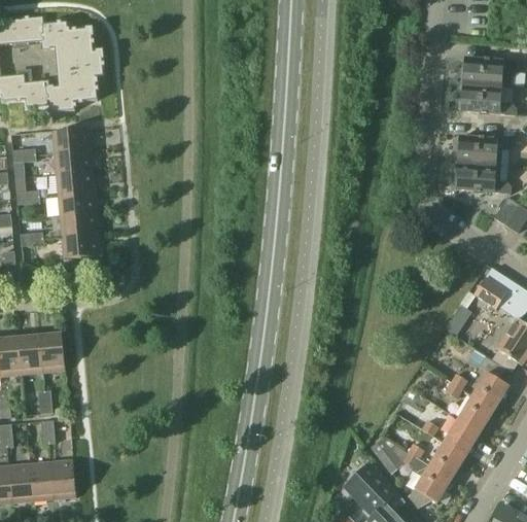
[(0,43),(43,40),(44,48),(58,47),(61,88),(49,89),(48,80),(25,82),(24,73),(1,75),(0,68),(0,91),(1,99),(24,97),(25,106),(48,104),(49,111),(74,109),(73,102),(97,99),(95,75),(103,75),(101,50),(93,50),(91,28),(67,30),(66,21),(43,24),(42,15),(0,19),(0,43)]
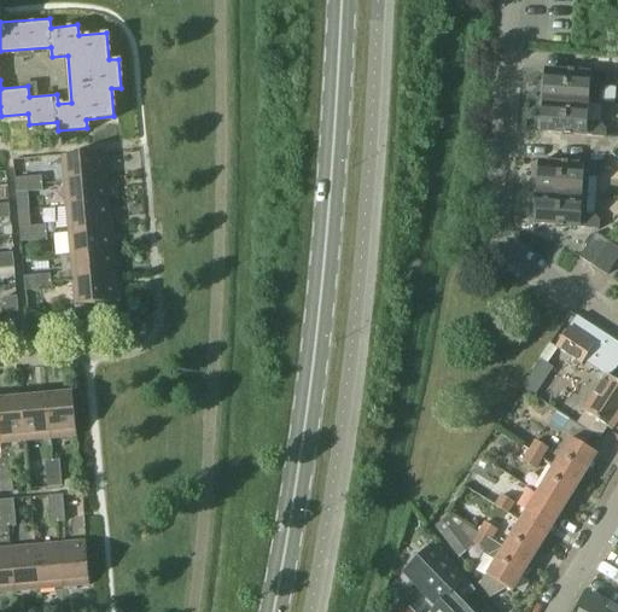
[(611,69),(587,68),(587,69),(546,65),(543,97),(587,100),(602,102),(604,83),(610,77),(611,69)]
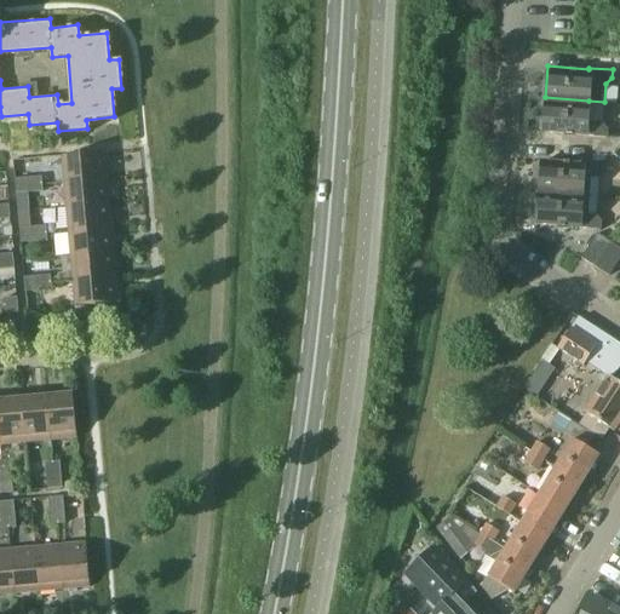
[(608,128),(602,121),(587,120),(589,101),(545,97),(543,128),(585,132),(585,135),(608,136),(608,128)]
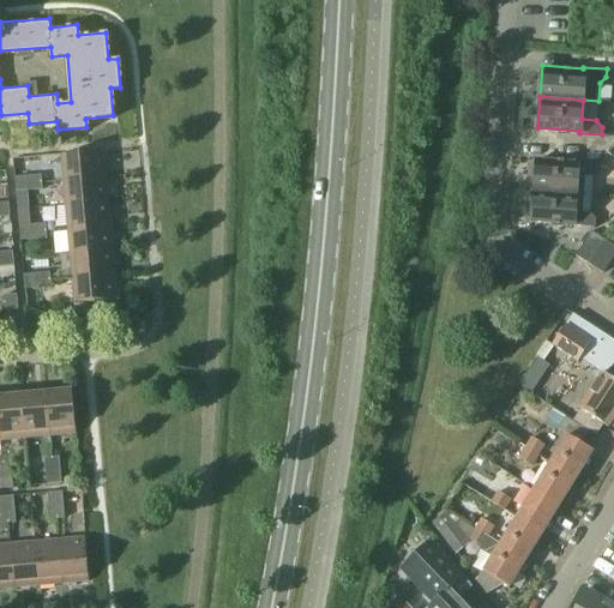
[(104,148),(61,151),(64,178),(107,173),(104,148)]
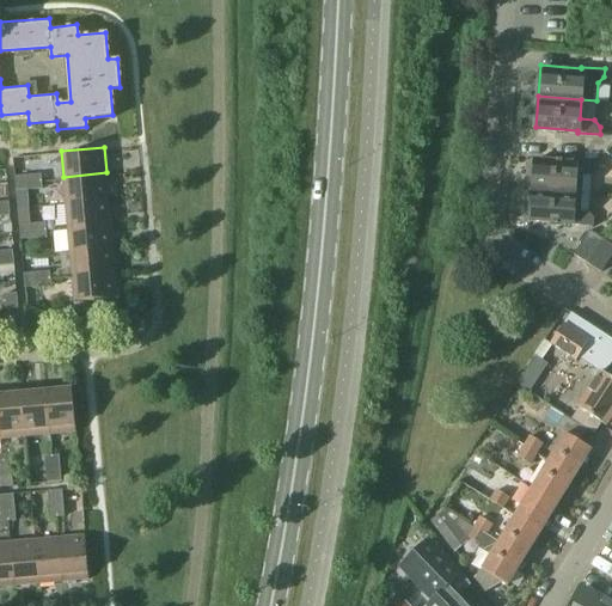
[(598,160),(575,158),(575,160),(533,157),(531,188),(575,191),(576,172),(591,173),(598,167),(598,160)]
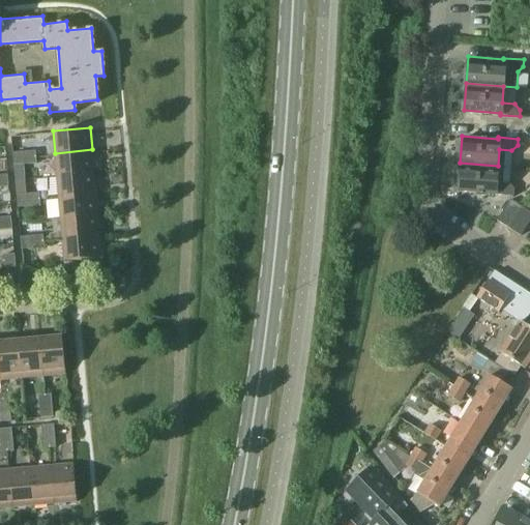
[(35,148),(24,149),(25,162),(36,161),(35,148)]
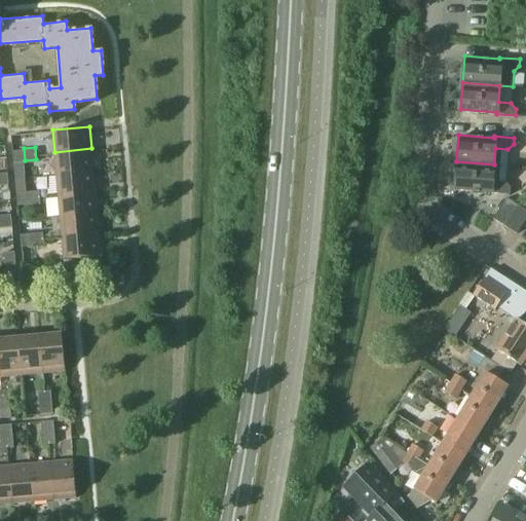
[(12,160),(25,160),(24,148),(12,149),(12,160)]
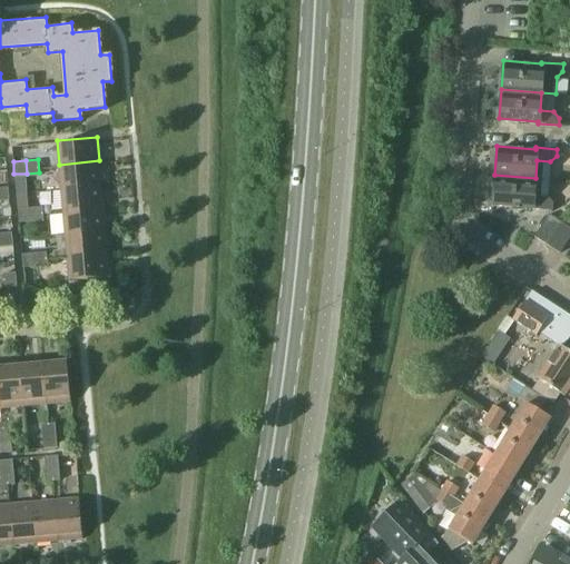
[(99,160),(59,165),(61,187),(100,184),(99,160)]
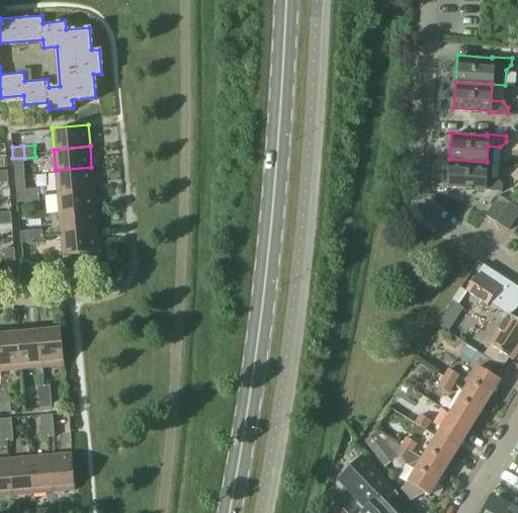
[(502,184),(498,179),(486,178),(487,162),(449,159),(448,185),(484,187),(484,189),(502,190),(502,184)]
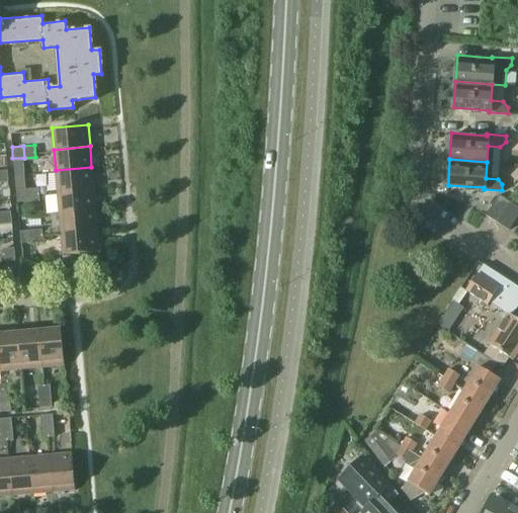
[(91,167),(56,170),(58,190),(93,187),(91,167)]
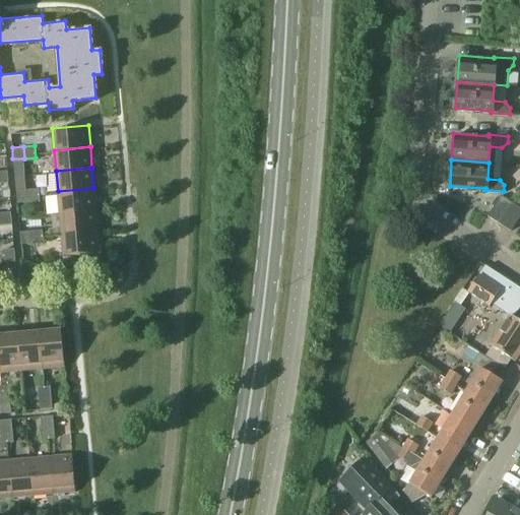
[(38,186),(26,187),(27,200),(39,199),(38,186)]
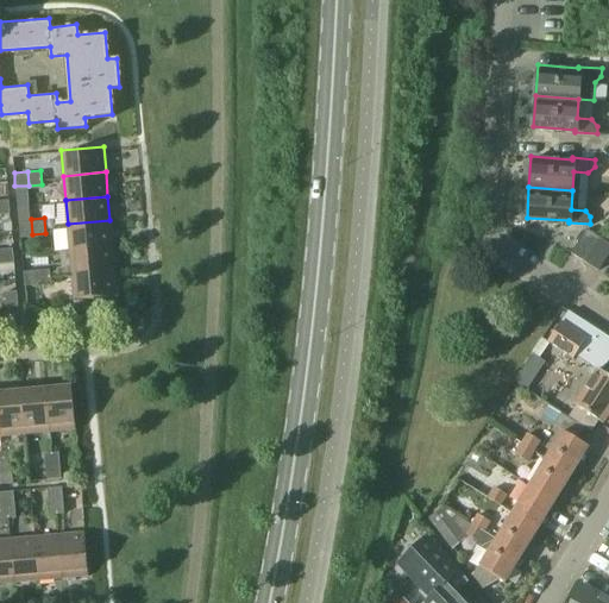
[(19,236),(32,234),(31,219),(18,220),(19,236)]
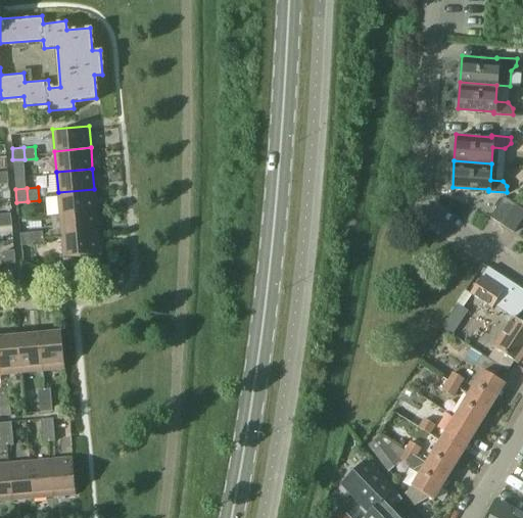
[(60,214),(96,209),(94,189),(58,192),(60,214)]
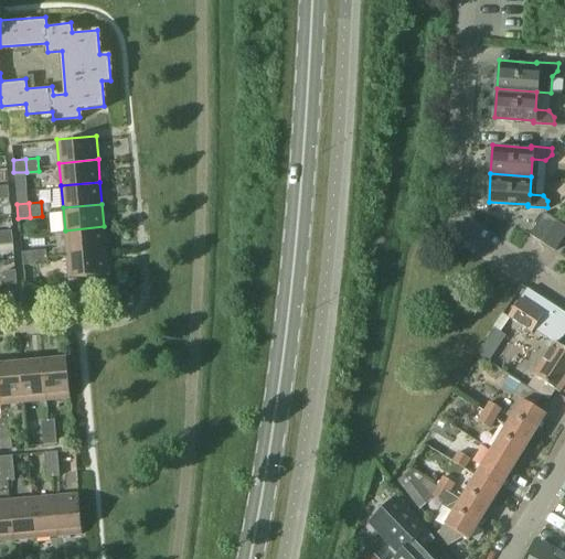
[(544,210),(529,232),(542,240),(557,217),(544,210)]
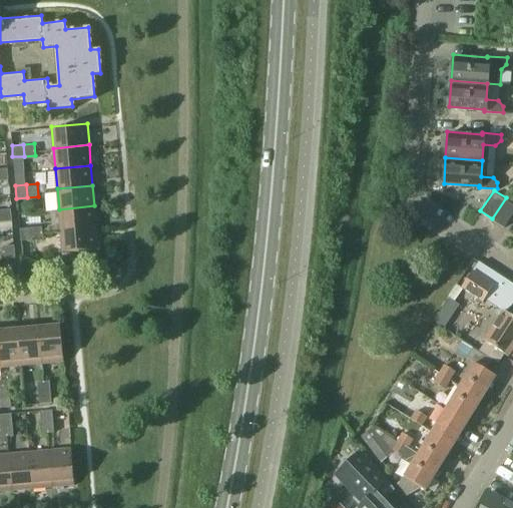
[(512,208),(512,202),(506,197),(492,218),(503,225),(512,208)]
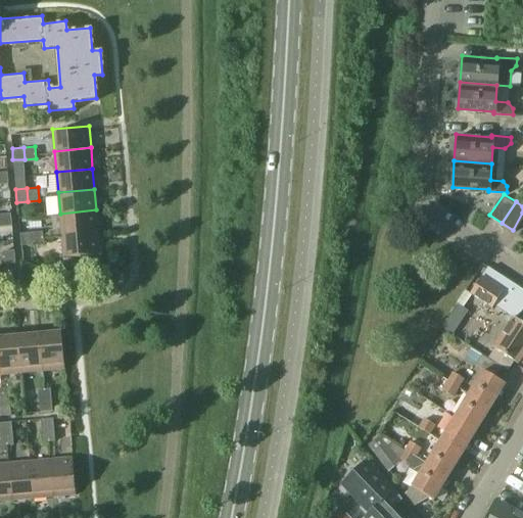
[(61,234),(98,231),(96,209),(60,214),(61,234)]
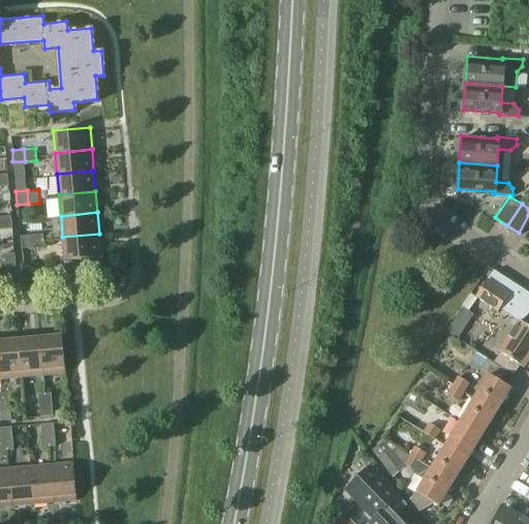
[(10,213),(0,214),(0,225),(0,226),(11,225),(10,213)]
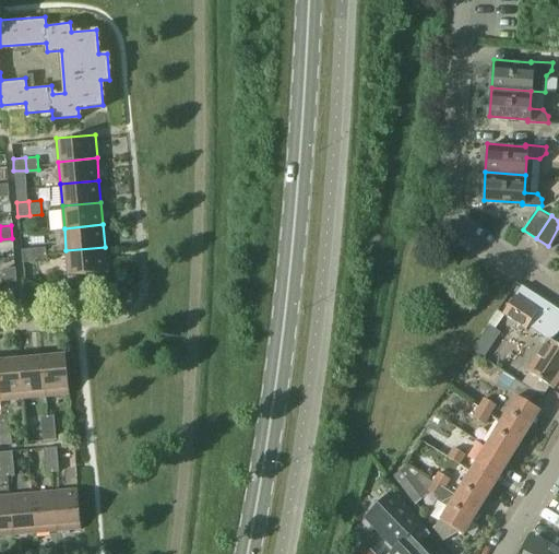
[(45,245),(33,246),(34,259),(46,258),(45,245)]
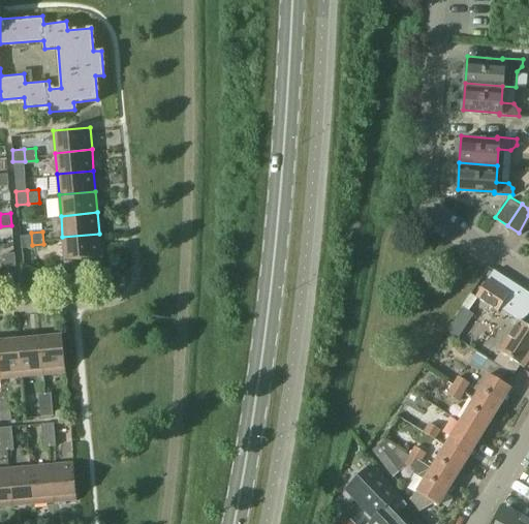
[(21,246),(32,245),(31,233),(20,234),(21,246)]
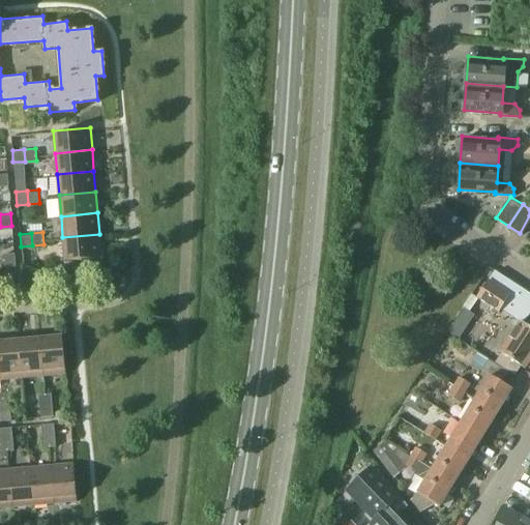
[(64,259),(101,256),(99,234),(62,237),(64,259)]
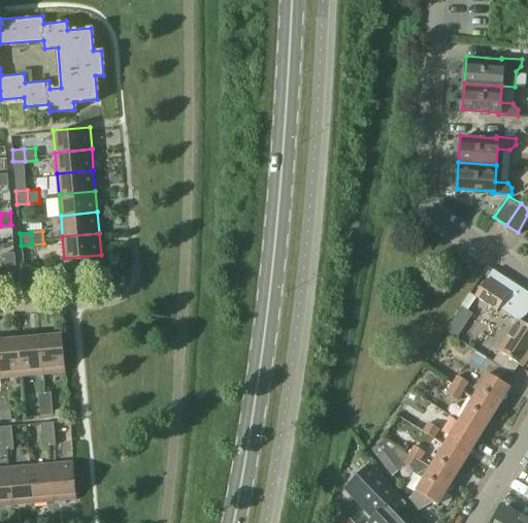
[(14,262),(13,250),(2,251),(3,263),(14,262)]
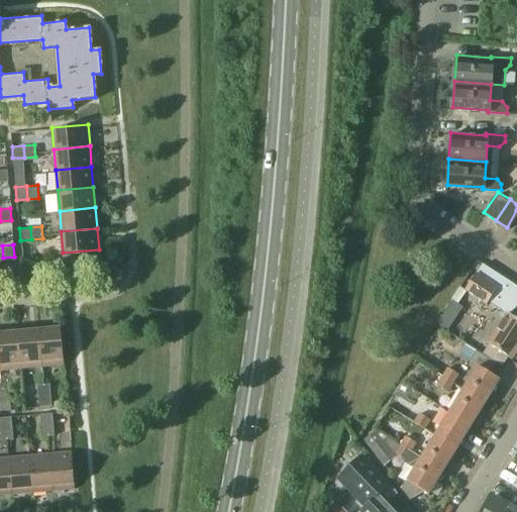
[(464,288),(486,302),(498,285),(477,271),(464,288)]
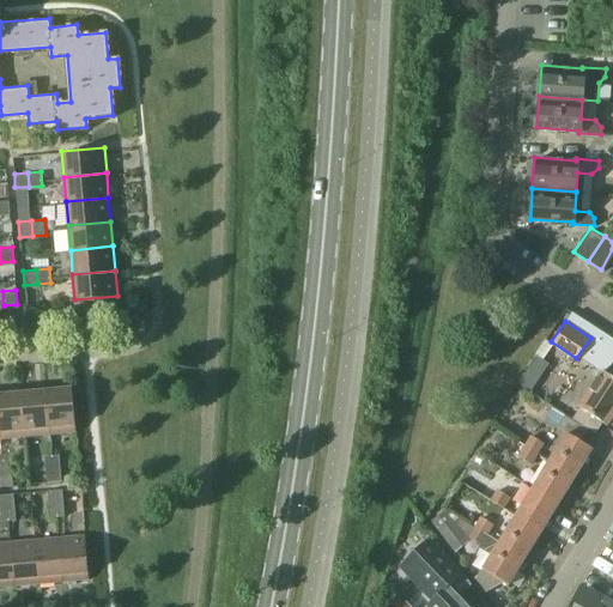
[(538,377),(550,358),(539,351),(528,370),(538,377)]
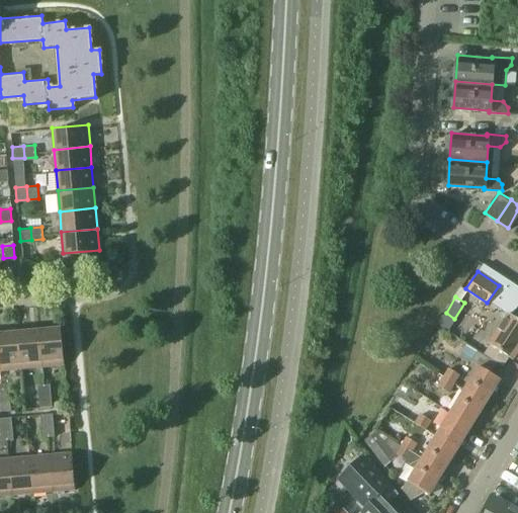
[(517,350),(517,318),(508,312),(489,341),(513,357),(517,350)]
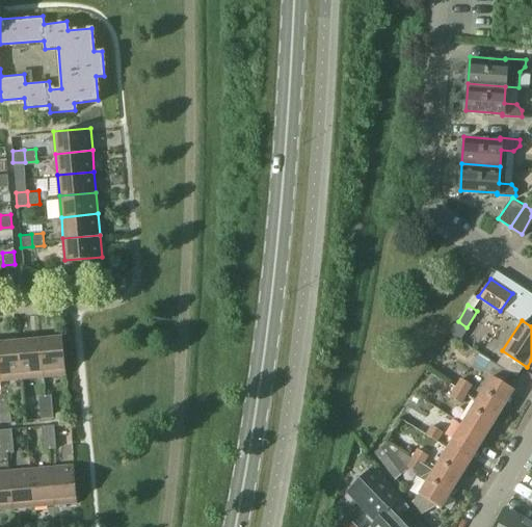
[(65,373),(61,336),(40,337),(43,374),(65,373)]
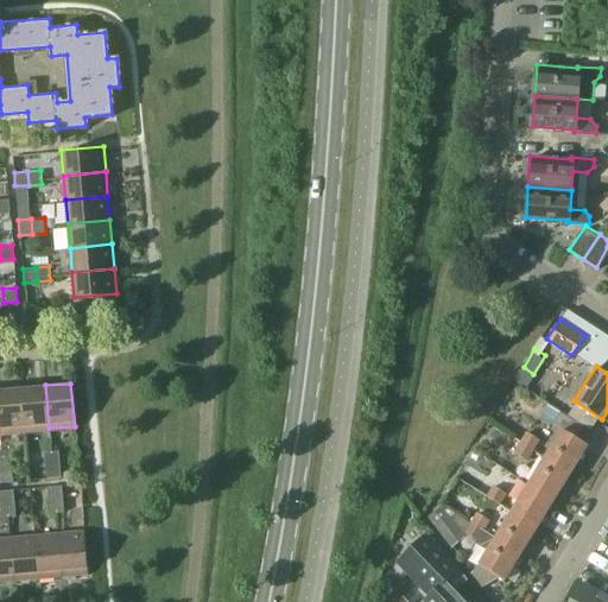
[(25,430),(49,428),(45,385),(21,387),(25,430)]
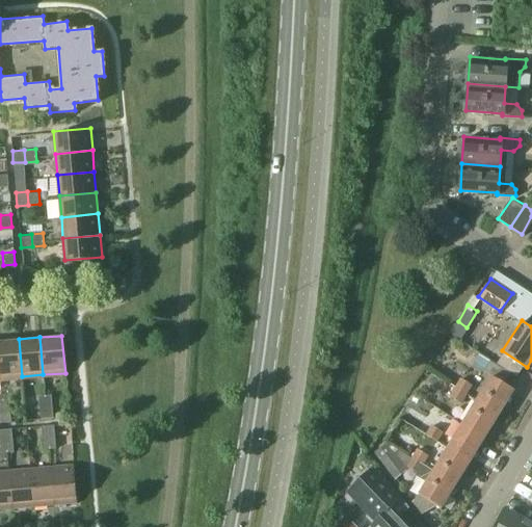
[(19,339),(0,340),(0,371),(1,378),(22,376),(19,339)]
